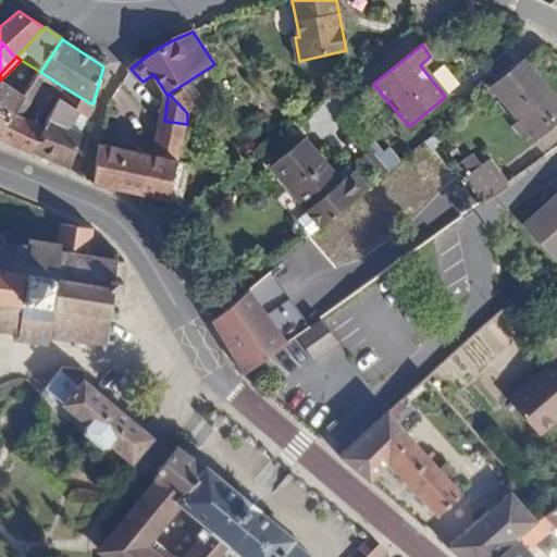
[(556,125),(556,99),(524,58),(493,86),(537,140),(556,125)]
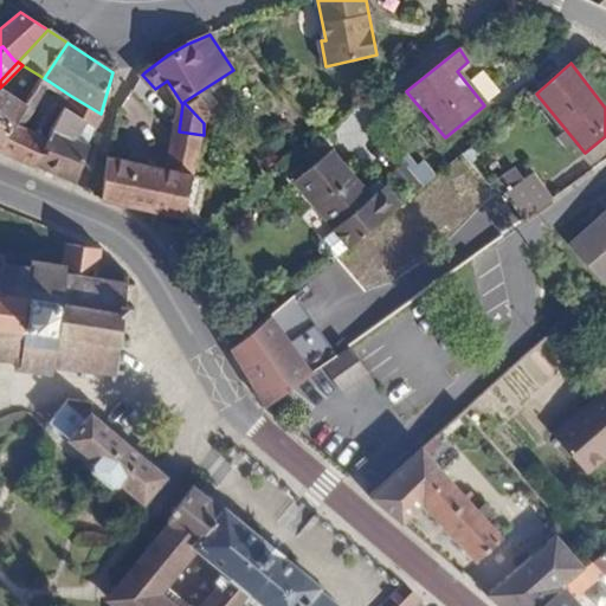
[(26,104),(0,144),(0,150),(19,160),(34,166),(47,137),(28,128),(38,110),(33,108),(50,82),(44,78),(26,104)]
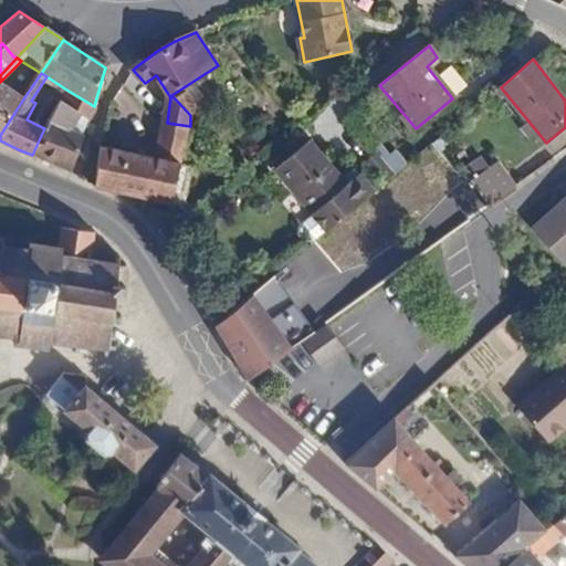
[(0,82),(0,135),(24,97),(0,82)]
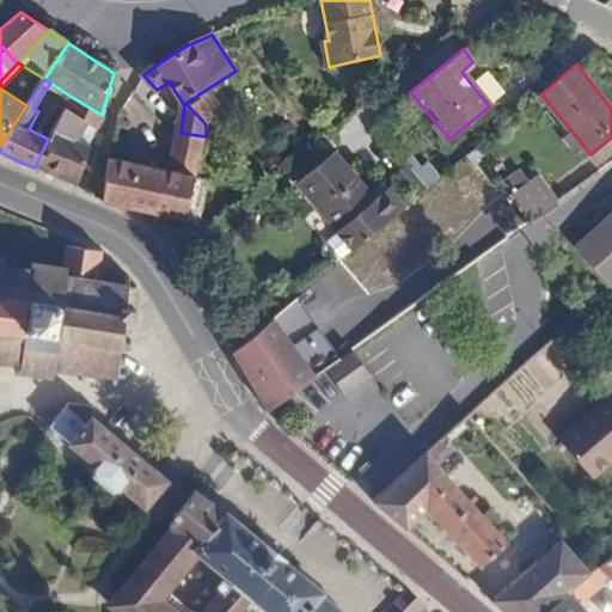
[(98,126),(102,115),(72,97),(65,109),(81,121),(77,127),(85,133),(89,127),(97,130),(98,126)]
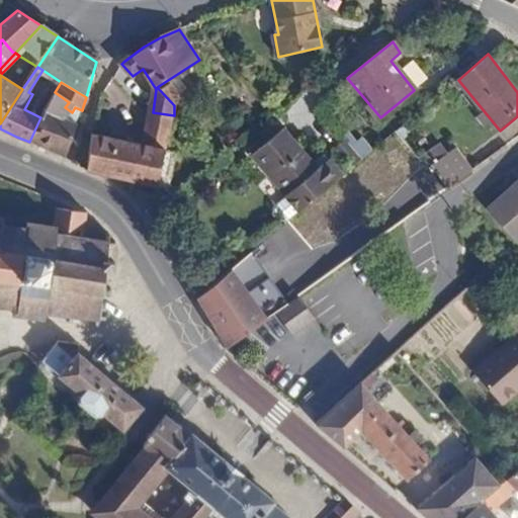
[(40,117),(29,142),(65,157),(82,110),(75,107),(72,112),(65,107),(69,102),(55,92),(46,108),(40,117)]
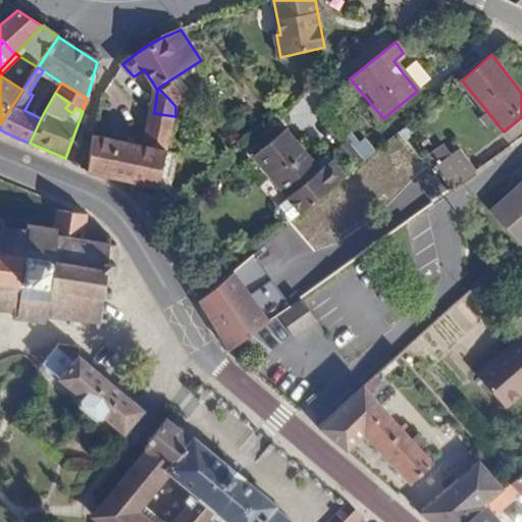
[(317,142),(331,129),(312,106),(298,118),(317,142)]
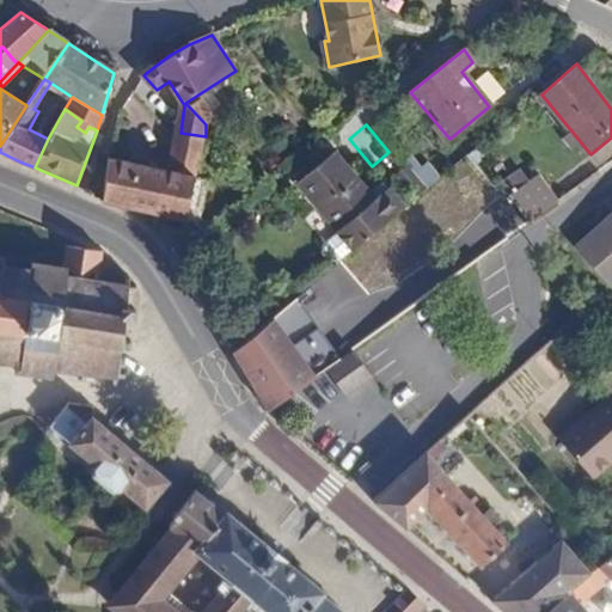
[(206,136),(181,133),(176,172),(110,159),(104,202),(154,214),(185,221),(202,179),(206,136)]
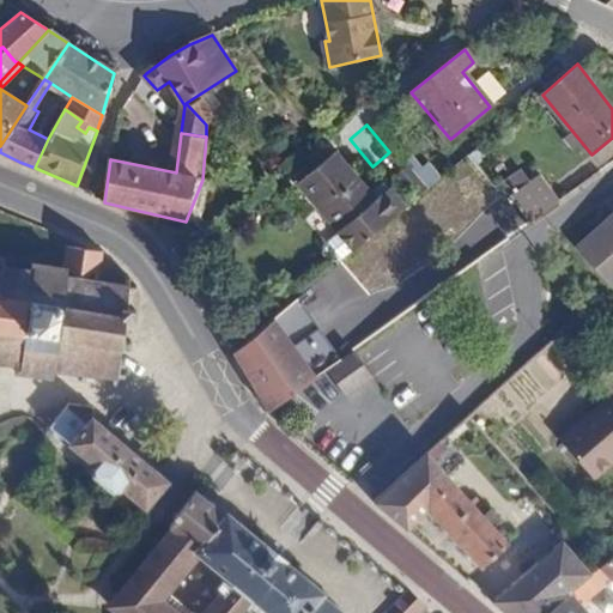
[(507,157),(490,138),(471,155),(487,174),(507,157)]
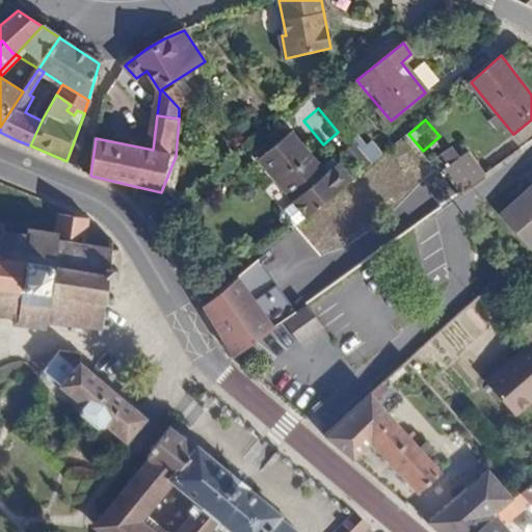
[(260,159),(309,217),(352,181),(338,163),(327,174),(321,167),(292,132),(260,159)]
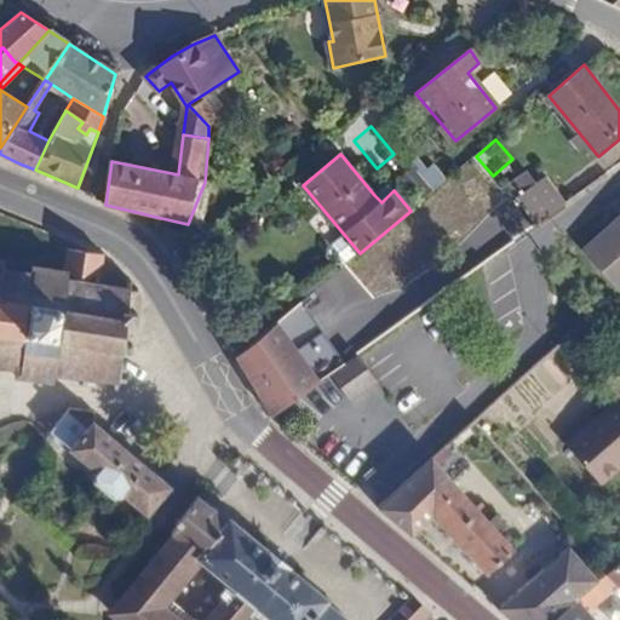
[(419,161),(414,166),(418,170),(436,190),(448,179),(437,166),(429,173),(419,161)]
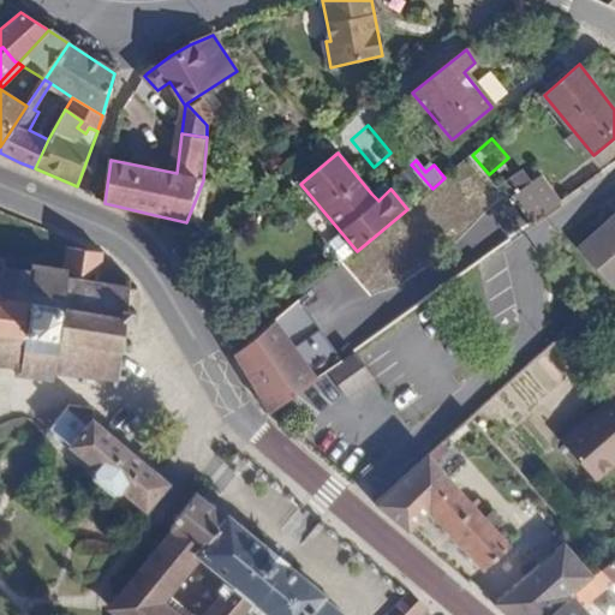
[(419,199),(433,189),(415,168),(402,179),(419,199)]
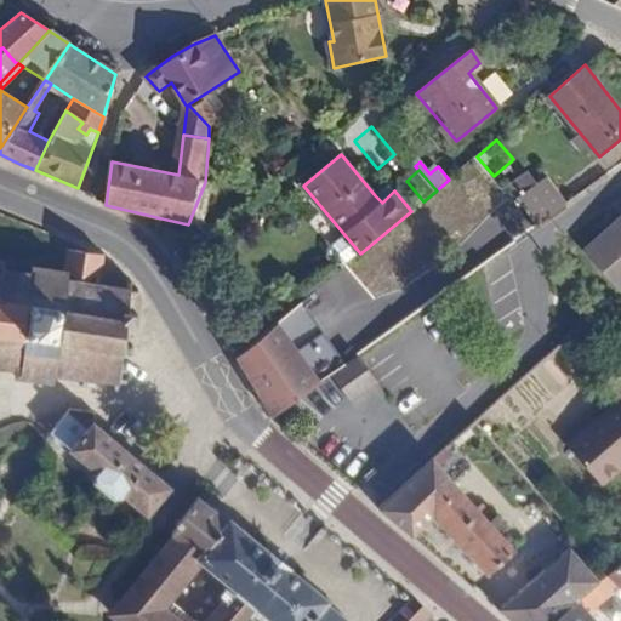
[(518,203),(540,183),(531,172),(508,192),(518,203)]
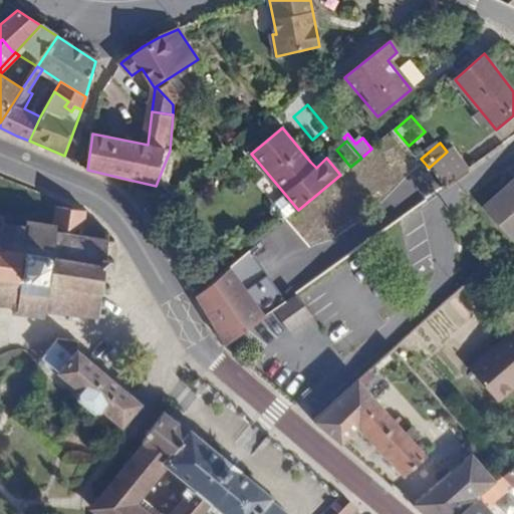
[(445,186),(468,170),(452,149),(447,152),(429,168),(445,186)]
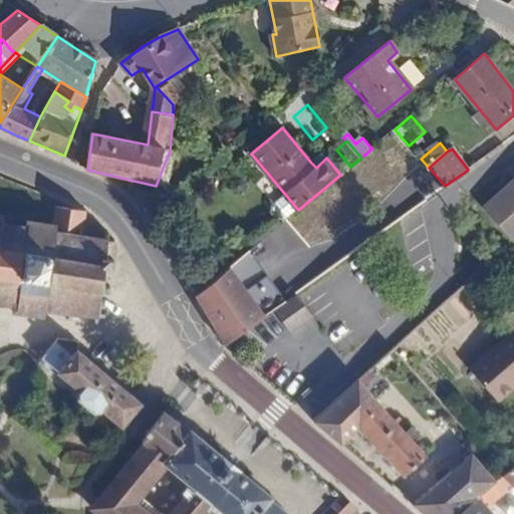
[(322,153),(310,162),(316,168),(326,158),(322,153)]
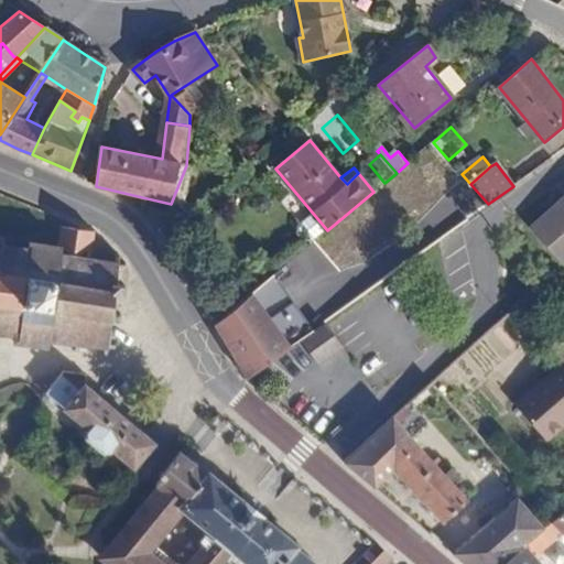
[(563,193),(528,224),(561,263),(563,260),(563,193)]
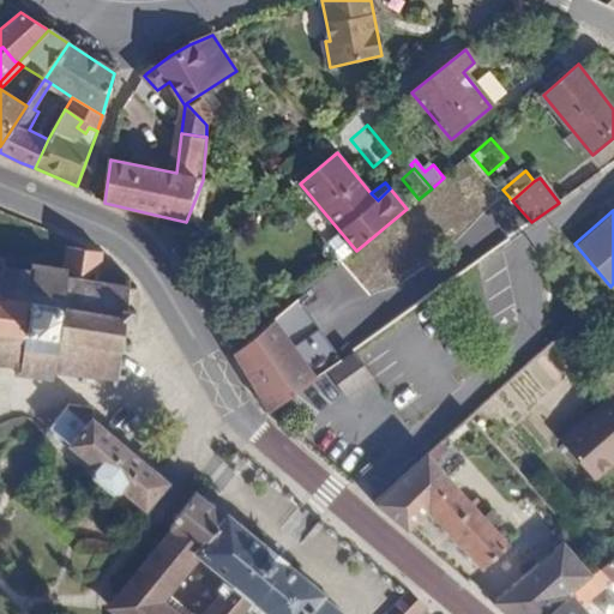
[(0,363),(18,367),(17,374),(55,379),(55,371),(83,373),(82,383),(89,383),(89,375),(115,379),(114,387),(118,387),(119,379),(126,379),(126,373),(120,373),(122,350),(130,350),(131,342),(125,341),(126,326),(130,320),(134,323),(136,312),(131,312),(132,302),(130,302),(131,293),(139,293),(140,287),(132,286),(132,278),(127,277),(126,284),(102,281),(103,252),(66,247),(64,268),(32,264),(31,271),(5,268),(5,259),(0,259),(0,363)]
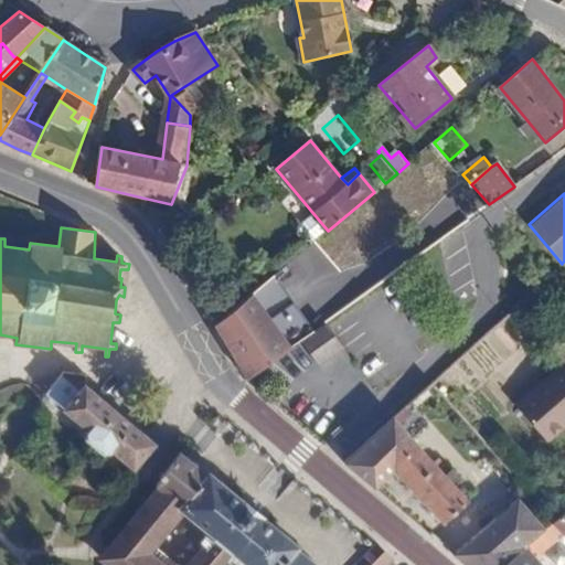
[(254,291),(216,323),(249,377),(294,345),(254,291)]
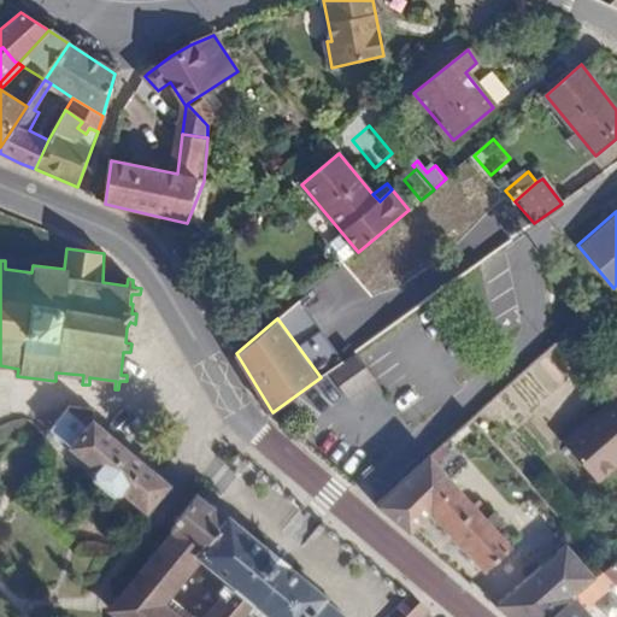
[(306,340),(323,362),(339,350),(323,329),(306,340)]
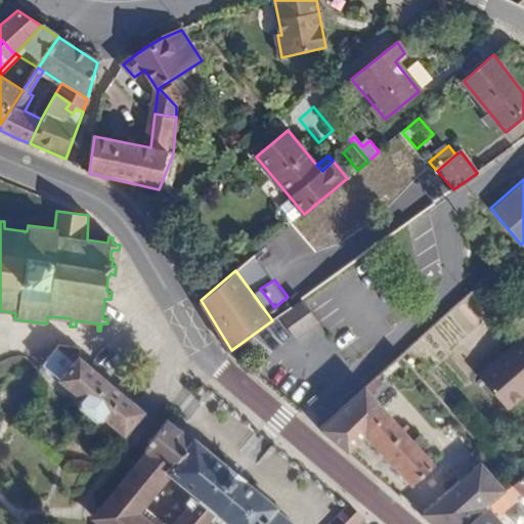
[(302,299),(279,315),(296,337),(318,321),(302,299)]
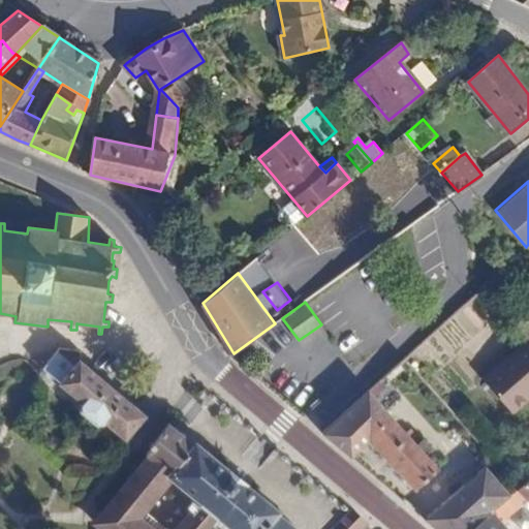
[(528,345),(489,379),(519,414),(528,405),(528,345)]
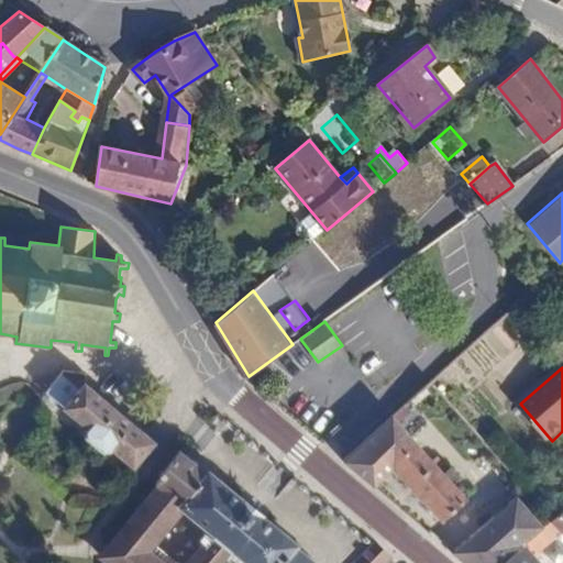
[(48,390),(55,397),(89,426),(88,434),(106,450),(116,446),(134,463),(136,465),(154,442),(116,409),(87,385),(84,373),(59,370),(48,390)]
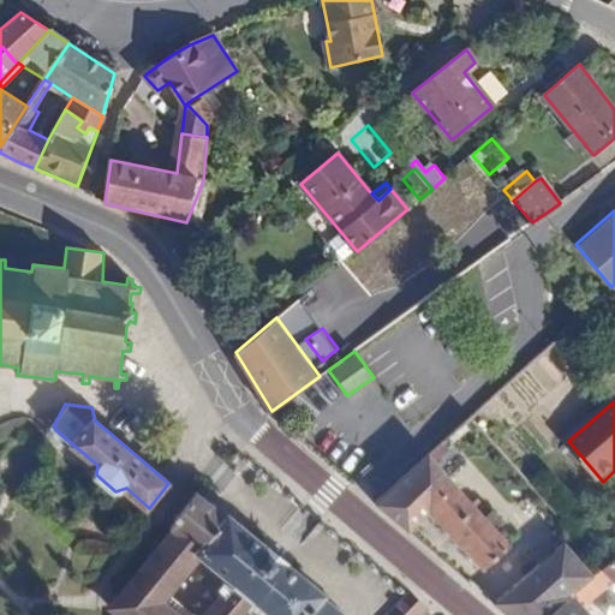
[(431,454),(376,502),(411,531),(434,512),(487,571),(513,547),(431,454)]
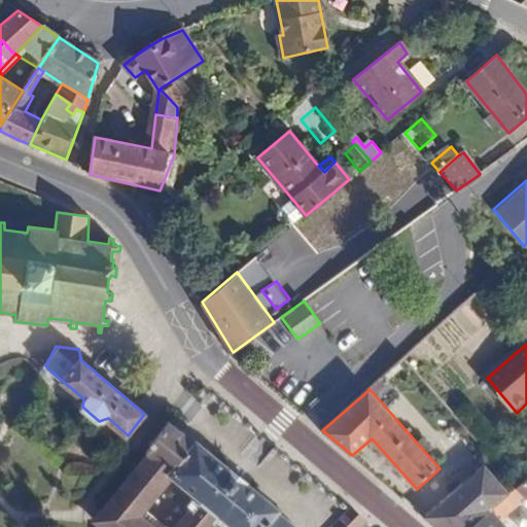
[(230,468),(197,441),(195,443),(174,425),(169,423),(141,463),(131,479),(124,497),(117,505),(103,526),(296,526),(281,514),(280,508),(249,484),(248,482),(241,476),(233,468),(230,468)]
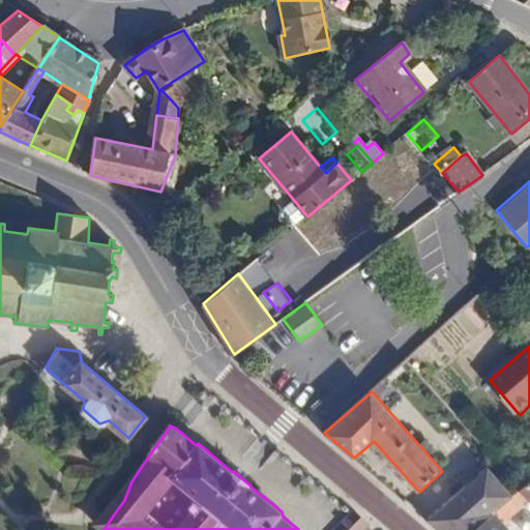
[(126,436),(118,445),(139,462),(143,451),(126,439),(128,438),(126,436)]
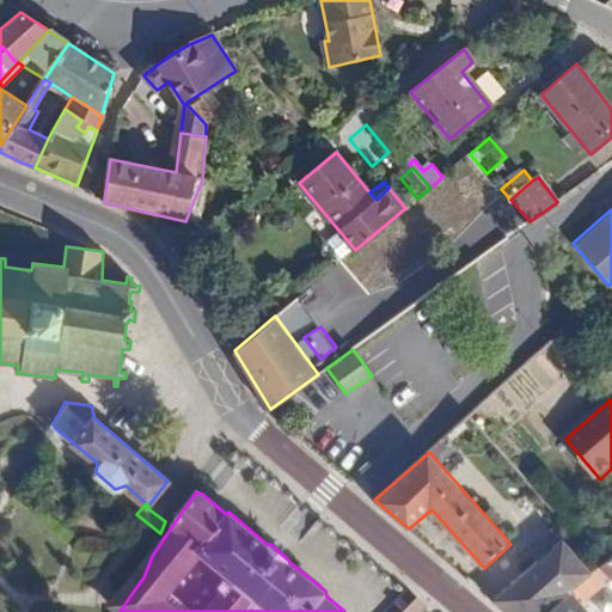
[(564,542),(494,600),(508,611),(544,611),(571,592),(581,583),(593,574),(564,542)]
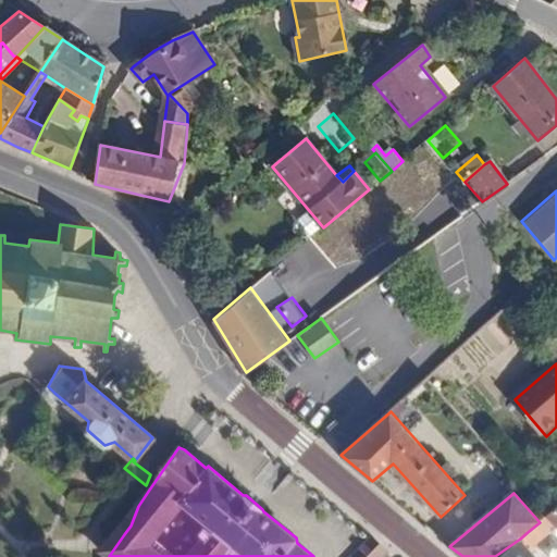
[(556,506),(547,516),(551,520),(556,525),(556,527),(556,506)]
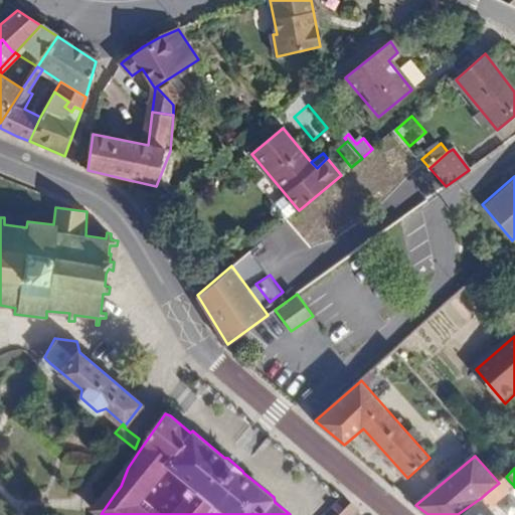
[(499,483),(489,491),(498,500),(509,490),(505,485),(509,481),(506,477),(499,483)]
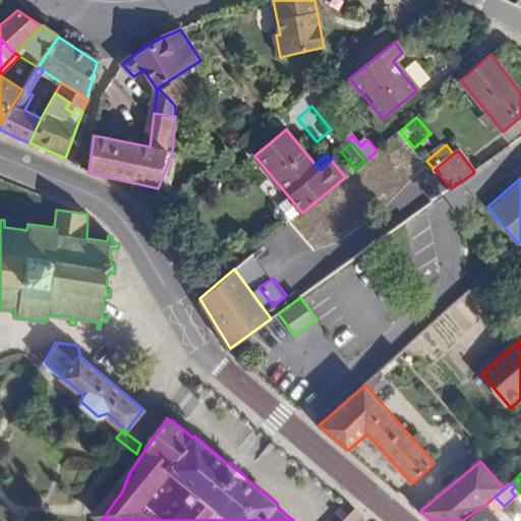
[(515,496),(520,491),(515,486),(511,490),(515,496)]
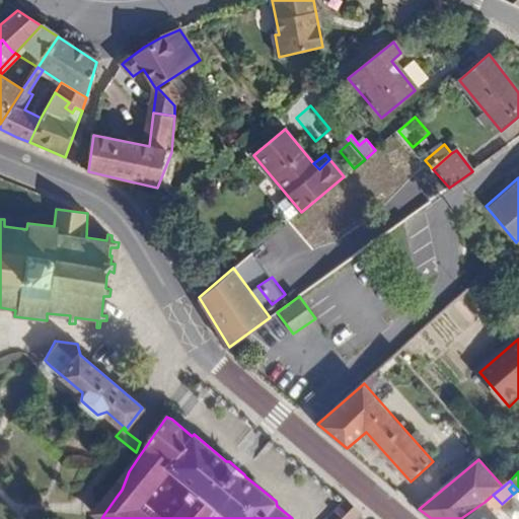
[(493,495),(485,502),(493,512),(502,504),(493,495)]
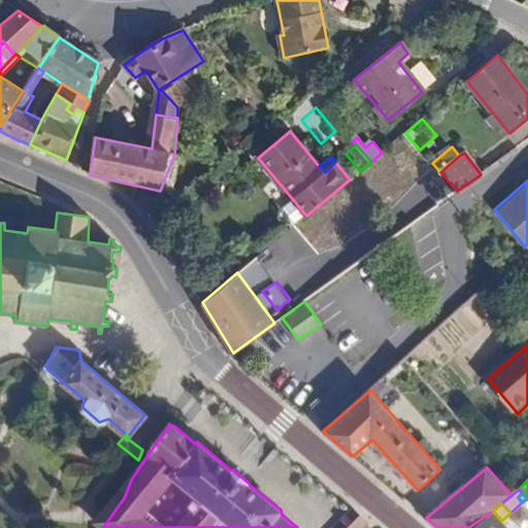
[(366,527),(373,521),(357,507),(334,527),(366,527)]
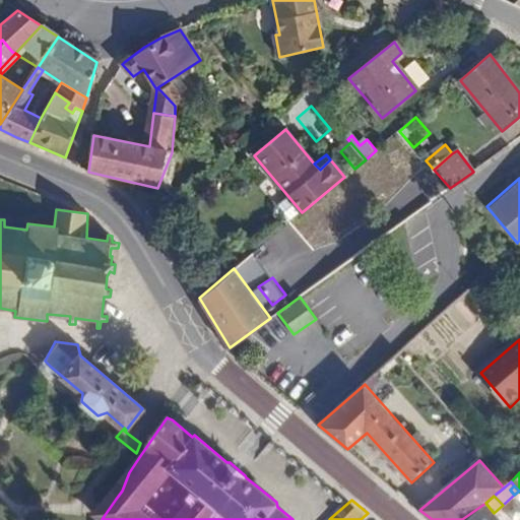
[(485,503),(462,519),(499,519),(494,513),(485,503)]
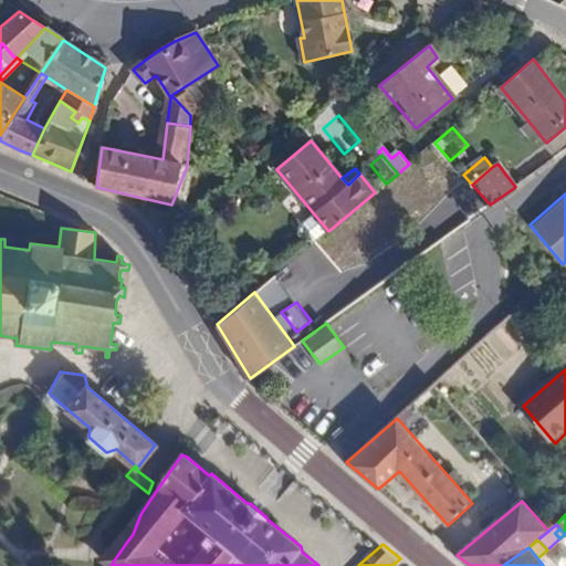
All buildings are outlined.
